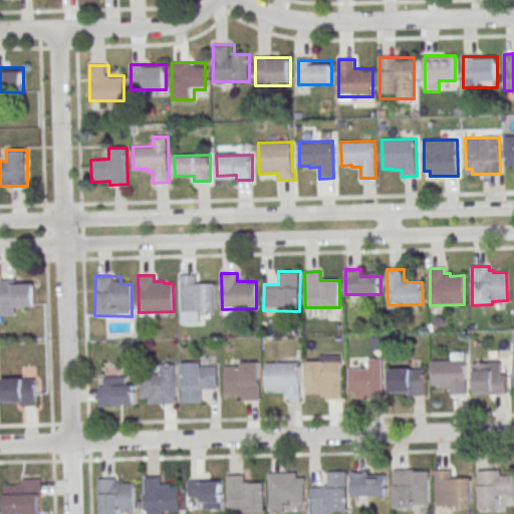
[(181,275),(181,311),(216,310),(215,283),(197,283),(196,275),(181,275)]
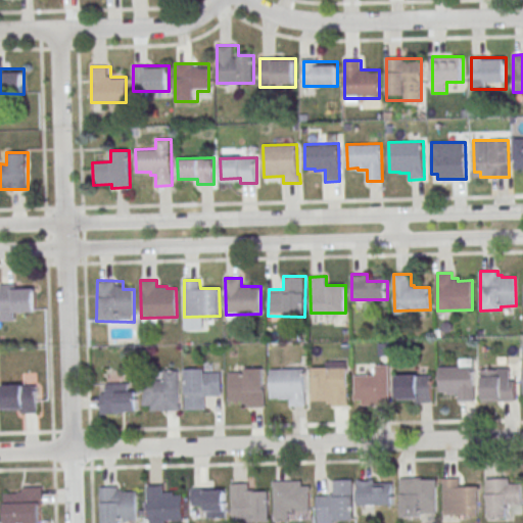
[(0,320),(24,320),(24,312),(35,312),(35,284),(0,283),(0,320)]
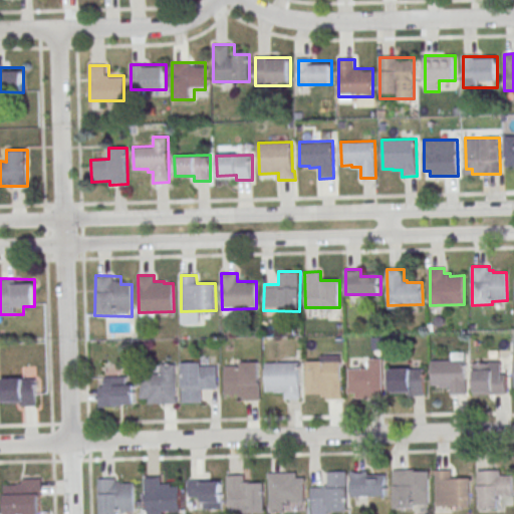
[(363,359),(363,369),(348,369),(348,398),(383,398),(383,359),(363,359)]
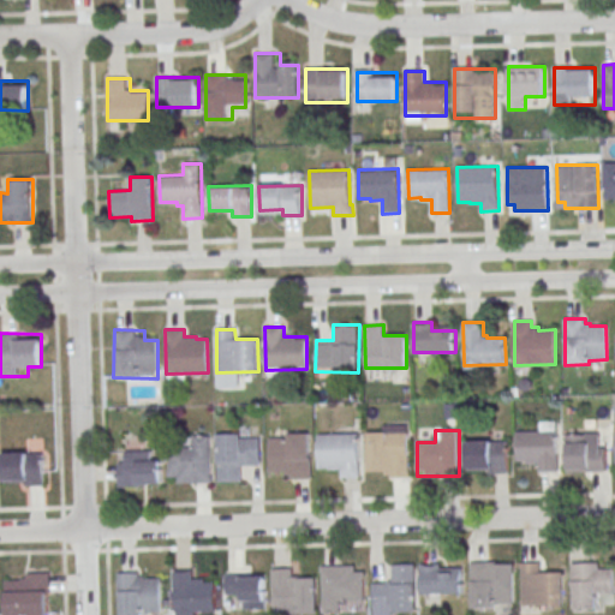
[(517,431),(556,430),(557,470),(542,471),(541,464),(529,464),(529,463),(518,463),(517,431)]
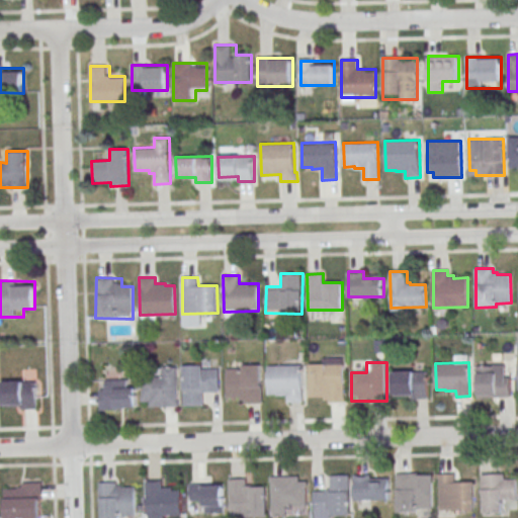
[(309,364),(343,363),(343,401),(329,401),(329,394),(319,395),(319,393),(309,394),(309,364)]
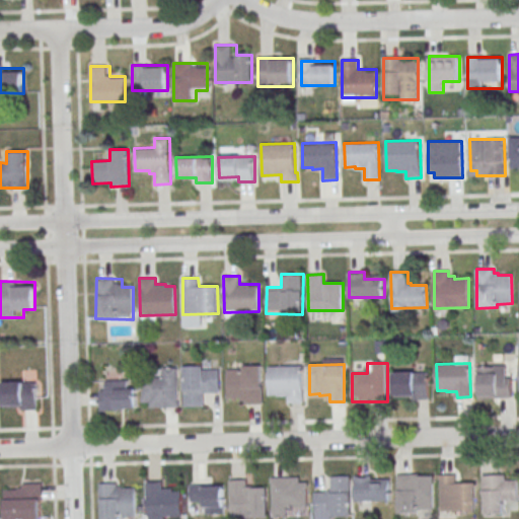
[(268,366),(302,365),(303,402),(288,402),(288,396),(278,396),(278,394),(269,395),(268,366)]
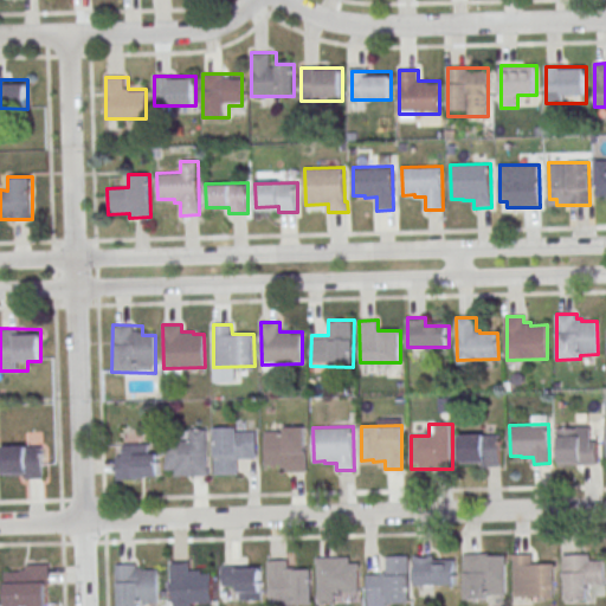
[(213,427),(216,474),(238,472),(238,458),(256,458),(255,431),(237,431),(237,427),(213,427)]
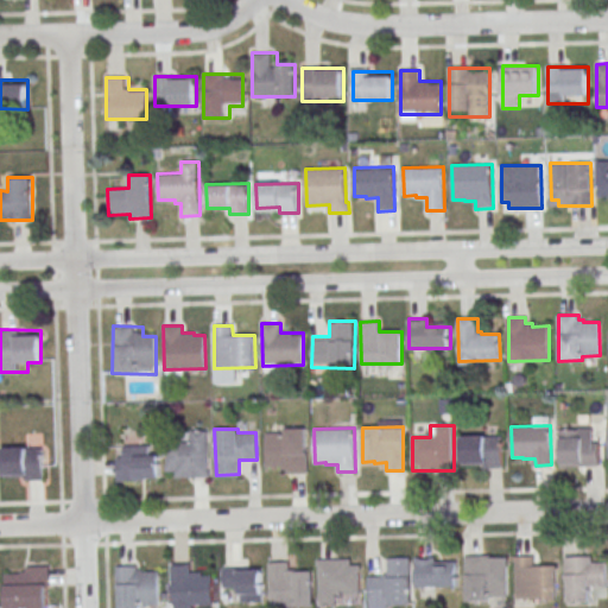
[(265,430),(305,429),(305,473),(289,473),(289,466),(277,466),(277,463),(265,464),(265,430)]
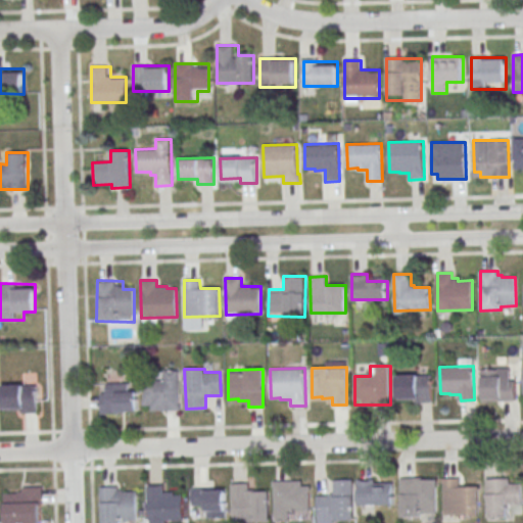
[(516,401),(516,369),(482,369),(482,401),(516,401)]
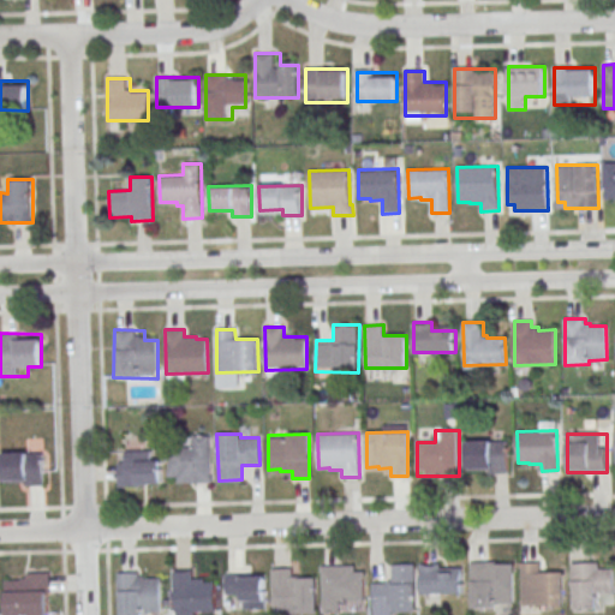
[(210,482),(209,436),(195,436),(195,448),(168,449),(169,483),(210,482)]
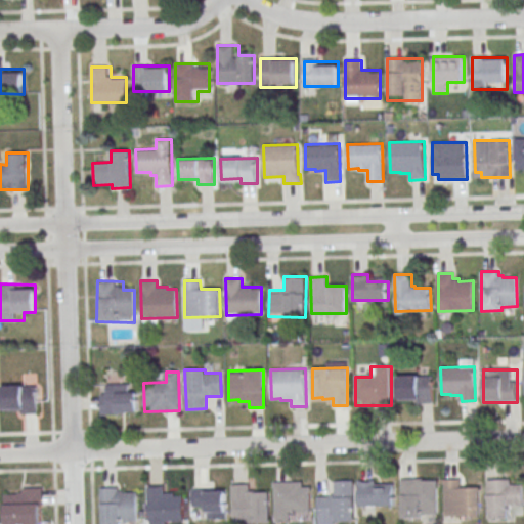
[(433,376),(397,376),(397,403),(433,403),(433,376)]
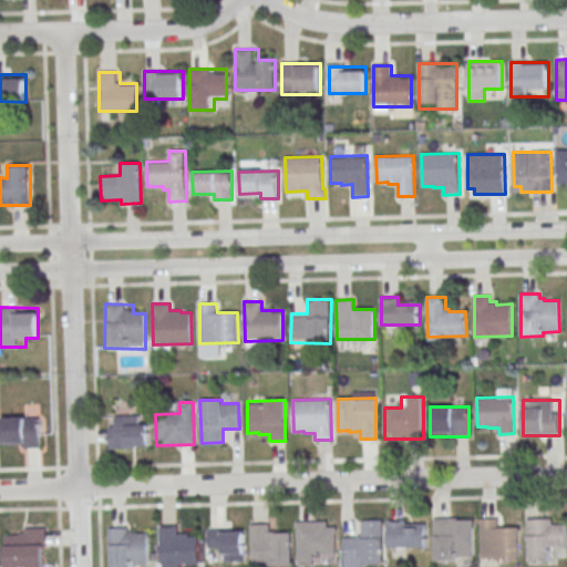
[(110,447),(146,447),(146,415),(110,415),(110,447)]
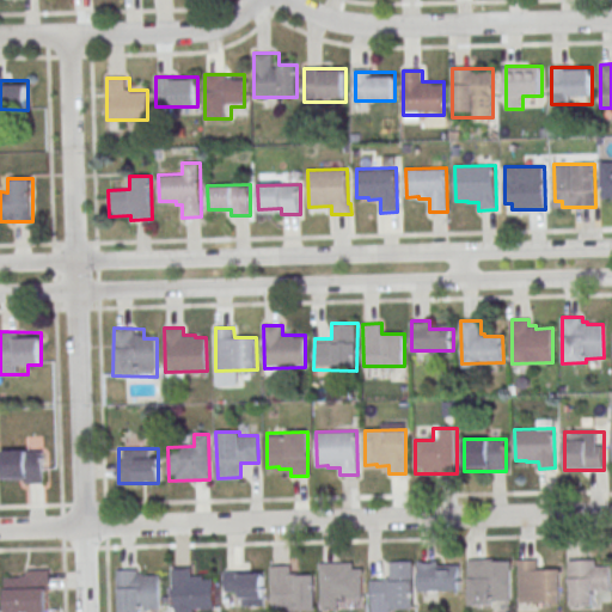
[(4,451),(42,450),(43,483),(25,483),(25,481),(5,481),(4,451)]
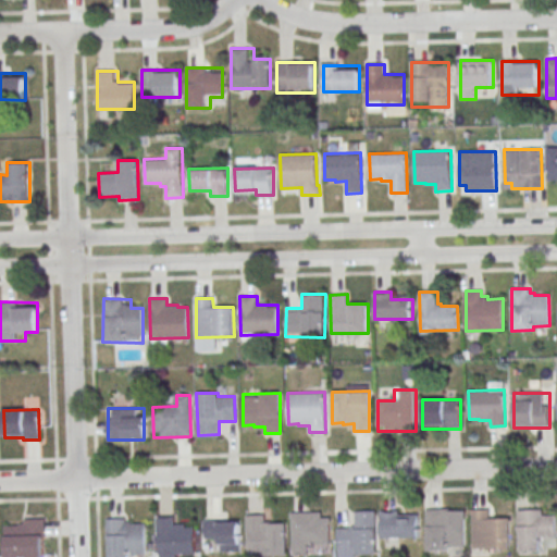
[(426,552),(465,552),(465,508),(426,508),(426,552)]
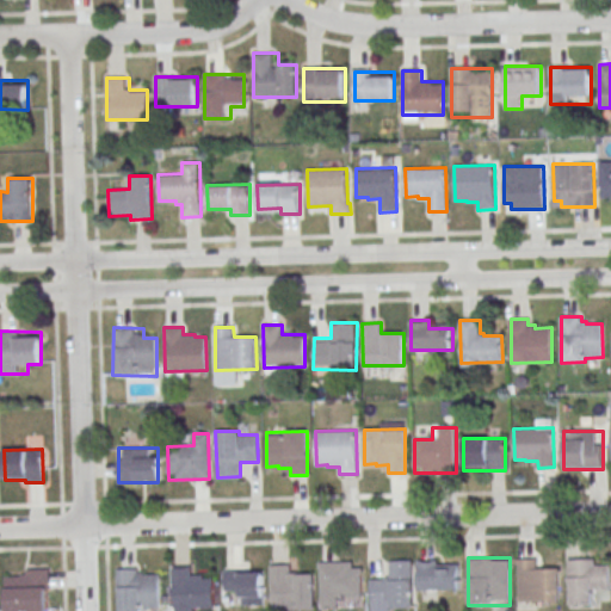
[(560,571),(542,571),(542,559),(518,559),(518,603),(560,603),(560,571)]
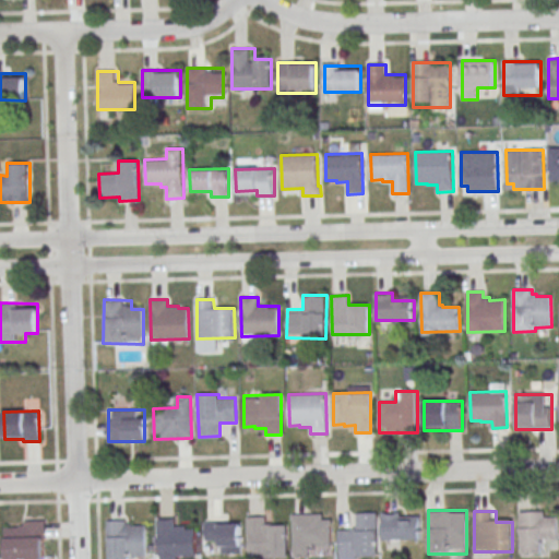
[(521,511),(521,554),(545,554),(545,540),(558,540),(558,511),(521,511)]
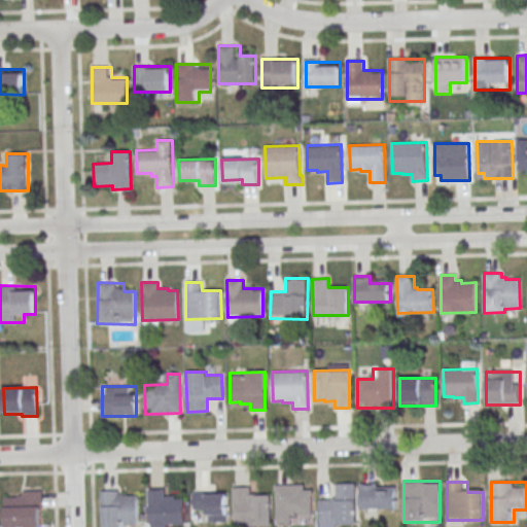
[(335,484),(335,496),(318,496),(318,526),(356,526),(356,483),(335,484)]
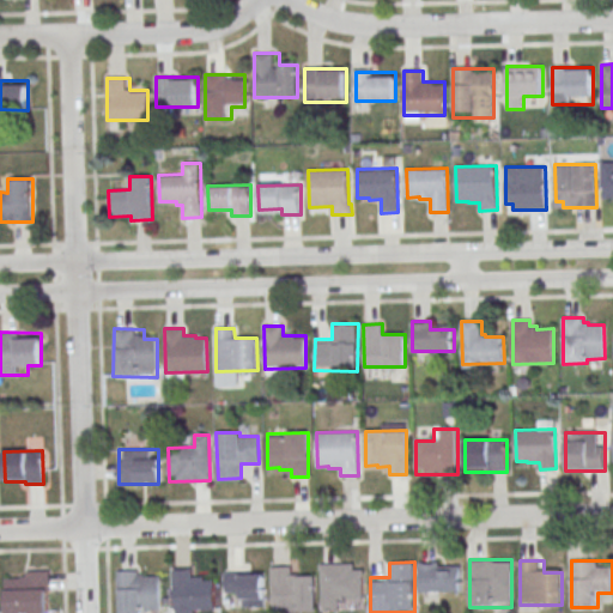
[(321,564),(322,611),(341,611),(340,599),(364,598),(364,570),(353,570),(353,563),(321,564)]
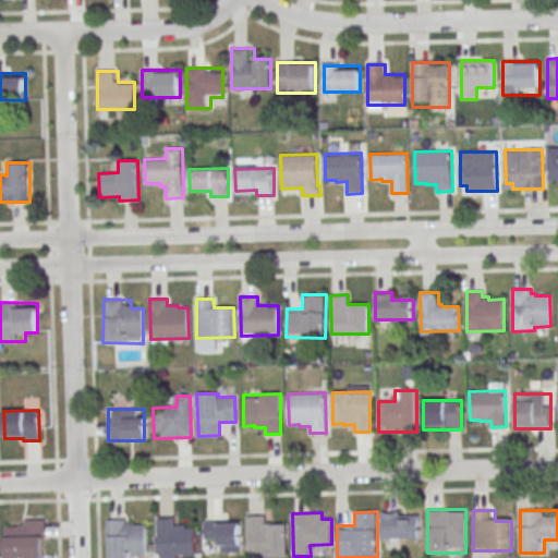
[(420,512),(380,512),(380,538),(420,538),(420,512)]
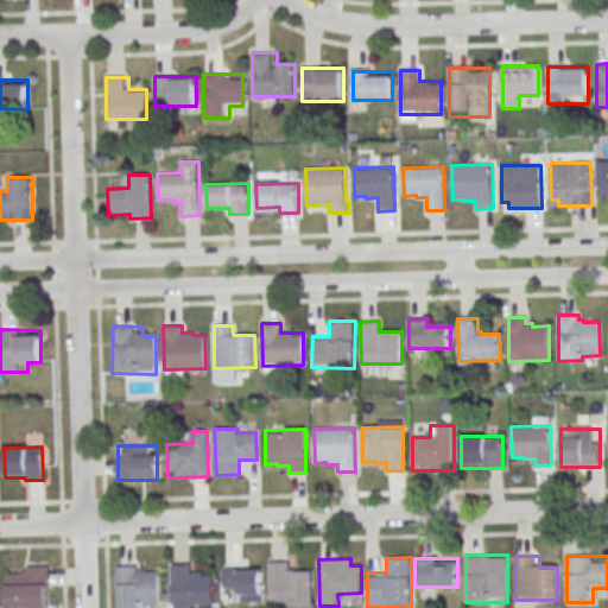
[(267,562),(267,607),(296,607),(312,607),(311,571),(292,571),(292,569),(286,570),(286,562),(267,562)]
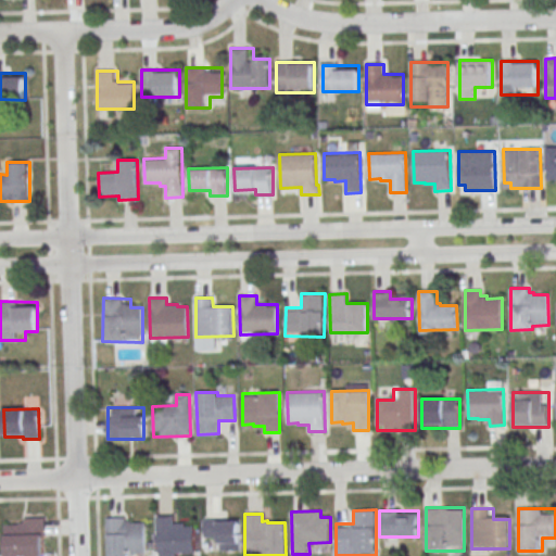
[(156,517),(156,555),(176,555),(176,553),(196,552),(194,526),(185,526),(185,523),(174,523),(174,516),(156,517)]
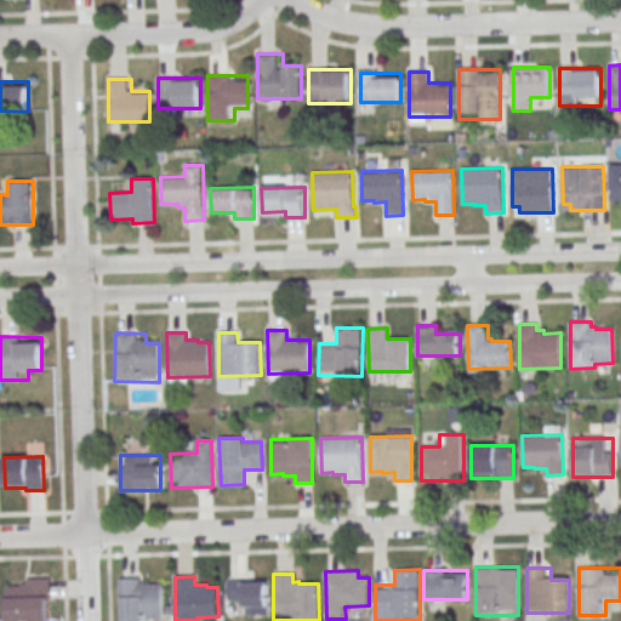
[(49,579),(5,579),(6,600),(21,600),(20,620),(41,620),(50,620),(49,579)]
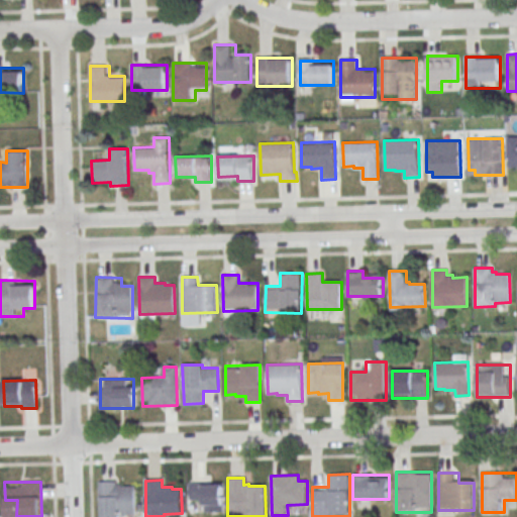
[(134,516),(135,482),(99,482),(98,516),(134,516)]
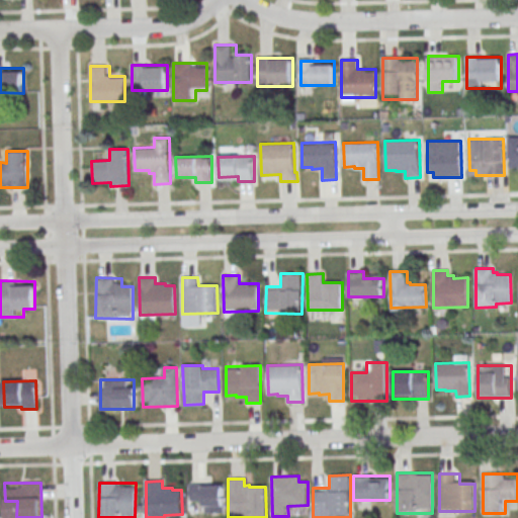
[(189,502),(202,502),(202,513),(224,513),(224,484),(189,484),(189,502)]
